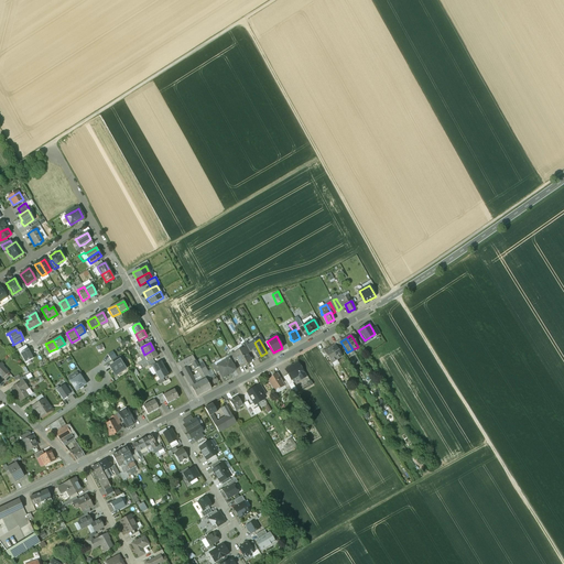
[(249,345),(252,350),(257,358),(261,356),(255,343),(249,345)]
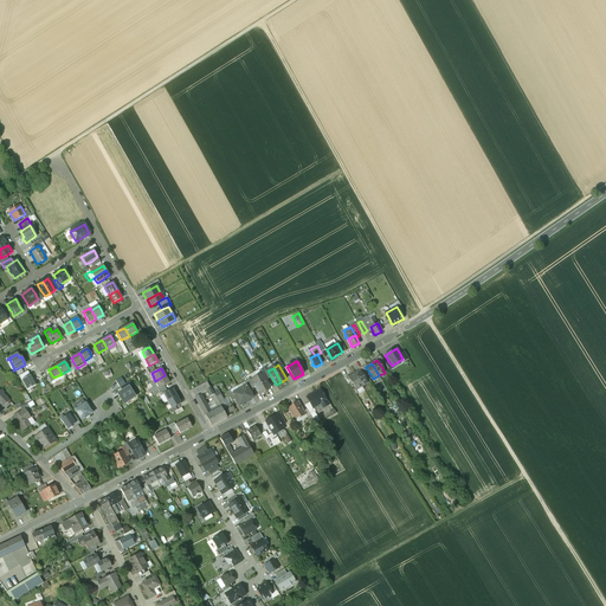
[(362,375),(360,371),(354,374),(362,387),(367,384),(362,375)]
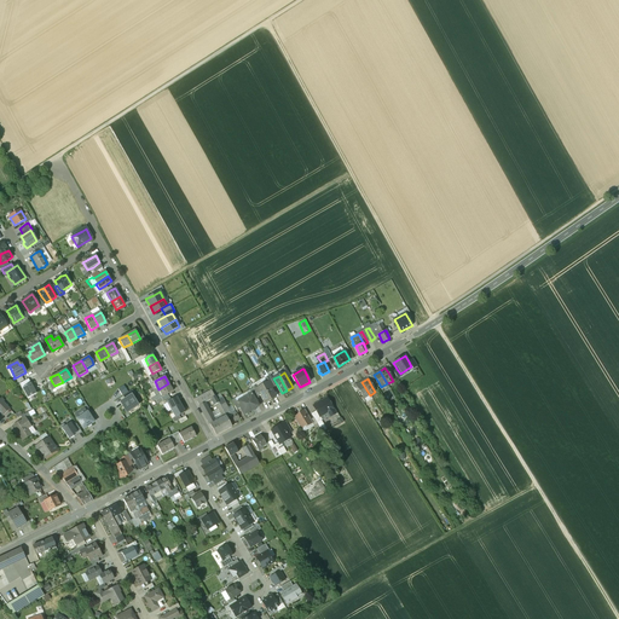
[(271,388),(267,382),(266,382),(262,385),(270,400),(276,397),(271,388)]
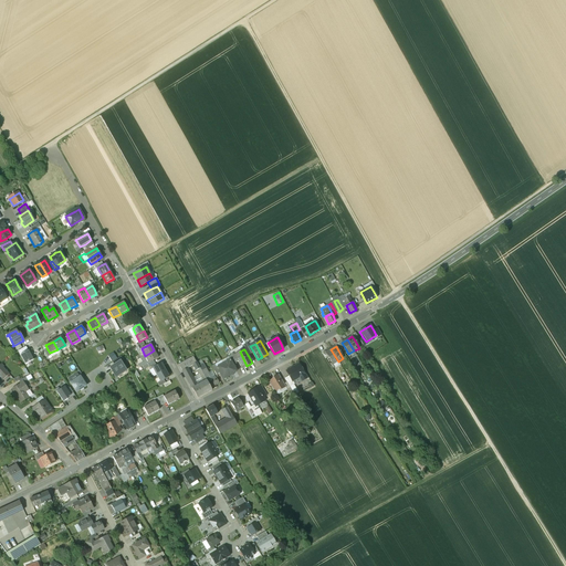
[(338,362),(331,349),(325,353),(328,357),(333,365),(338,362)]
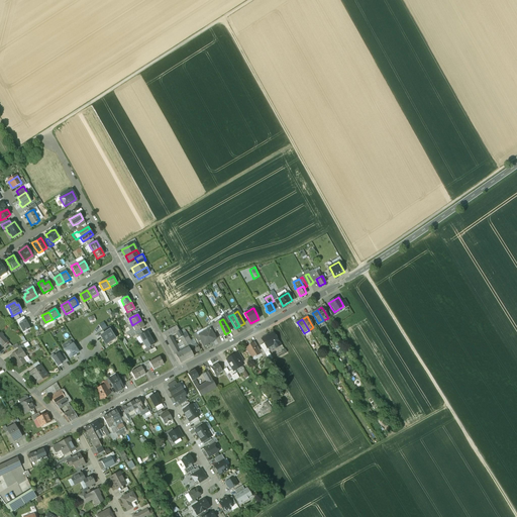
[(25,320),(18,324),(23,333),(29,329),(28,326),(30,325),(28,323),(27,323),(25,320)]
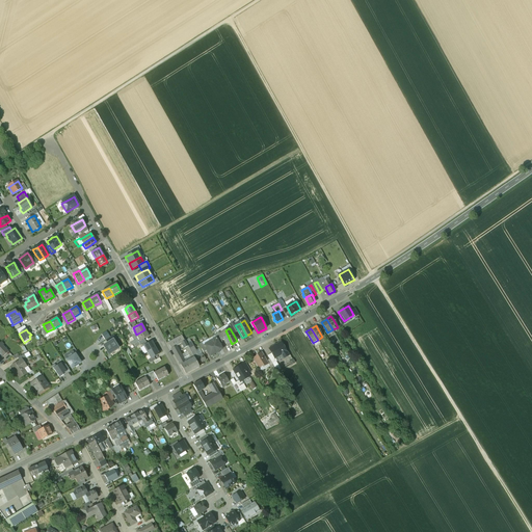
[(144,329),(136,335),(140,341),(149,336),(144,329)]
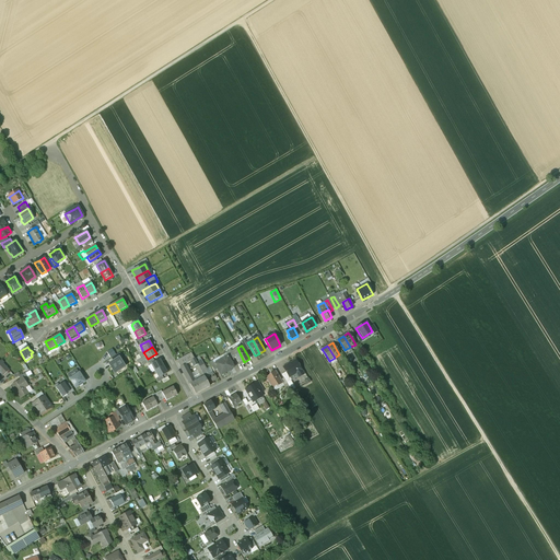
[(244,362),(237,348),(232,351),(235,357),(240,364),(244,362)]
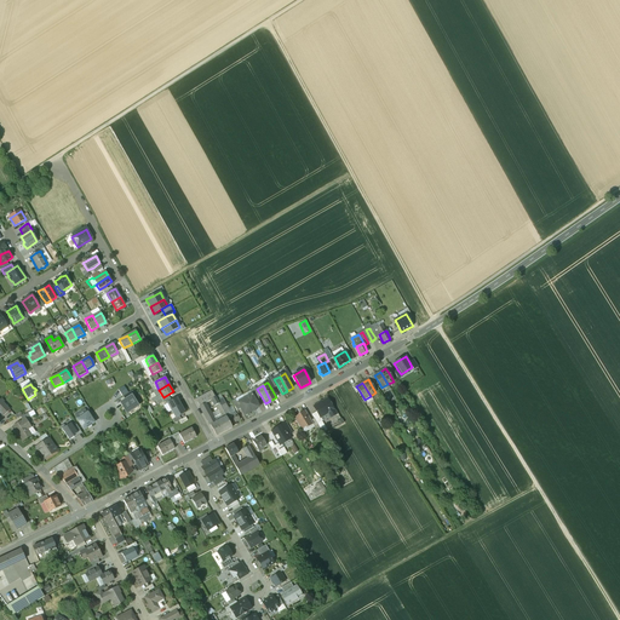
[(212,391),(196,400),(200,406),(205,403),(211,400),(216,399),(212,391)]
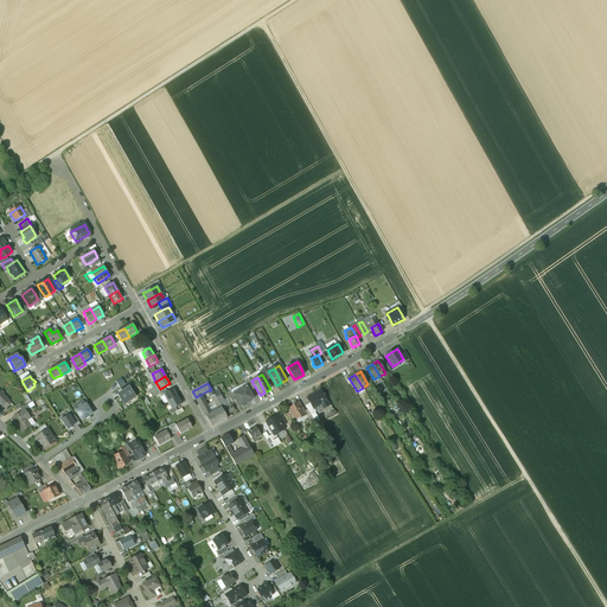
[(217,390),(216,387),(211,390),(215,396),(219,404),(225,416),(235,410),(231,406),(230,403),(225,406),(217,390)]
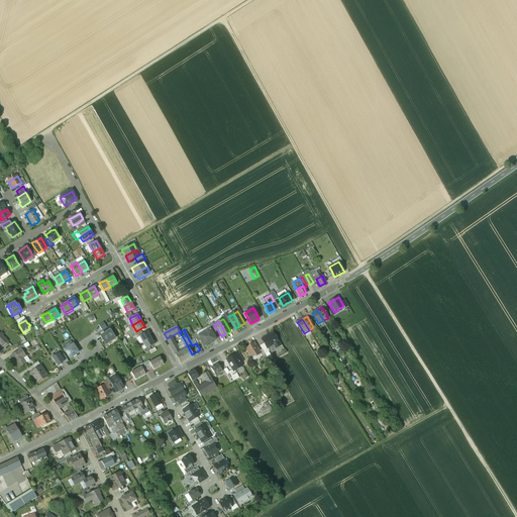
[(210,329),(204,332),(210,343),(216,339),(213,334),(210,329)]
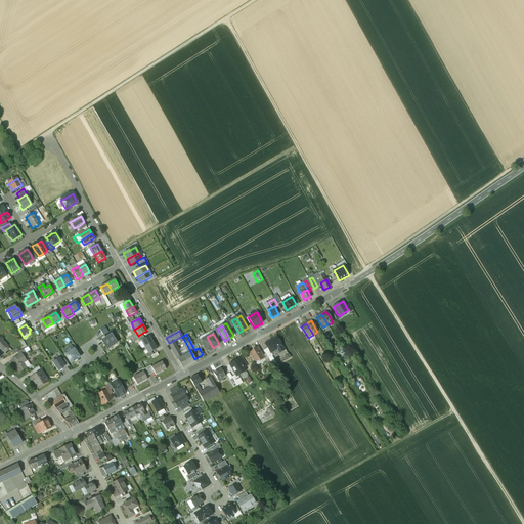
[(105,338),(101,341),(107,349),(117,343),(112,335),(105,338)]
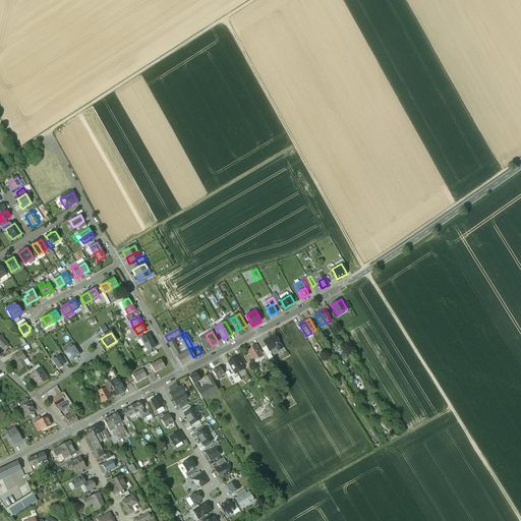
[(149,335),(140,339),(145,345),(152,341),(149,335)]
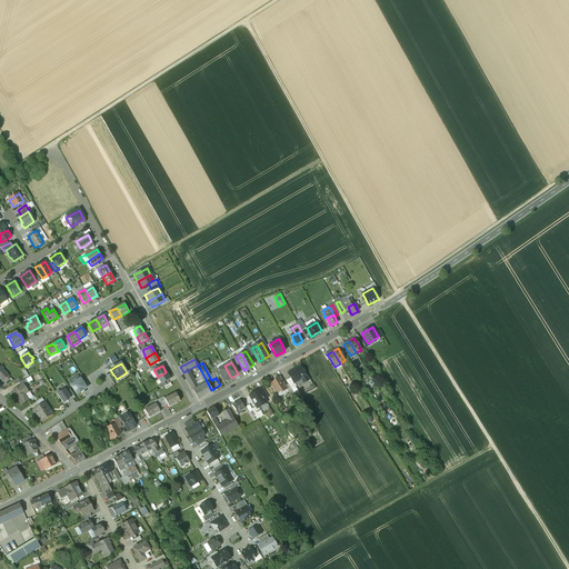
[(225,366),(218,370),(220,376),(225,381),(231,378),(225,366)]
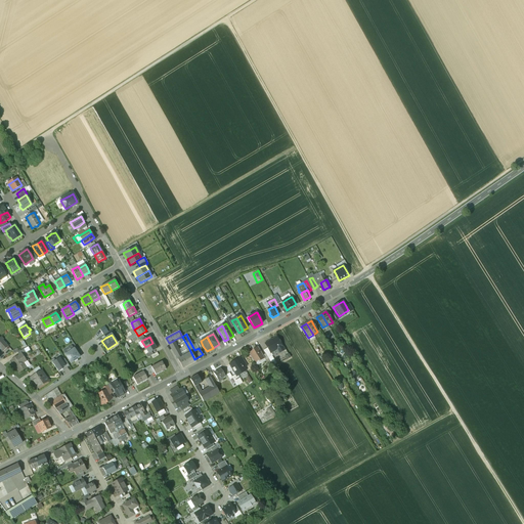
[(276,337),(265,344),(267,348),(270,353),(271,353),(277,349),(279,353),(285,350),(276,337)]
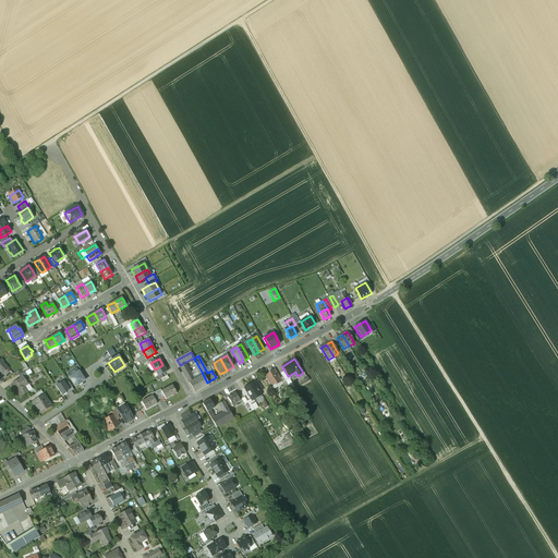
[(192,376),(184,363),(180,365),(187,379),(192,376)]
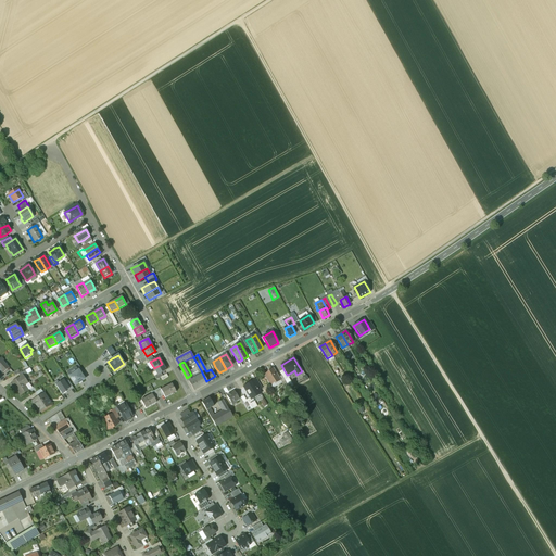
[(162,364),(154,368),(158,375),(166,370),(162,364)]
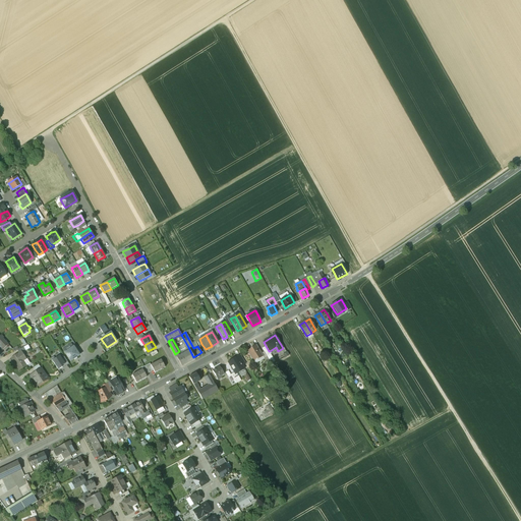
[(255,345),(250,348),(250,349),(247,351),(252,359),(255,357),(257,359),(263,356),(262,354),(258,349),(257,350),(256,348),(257,348),(255,345)]
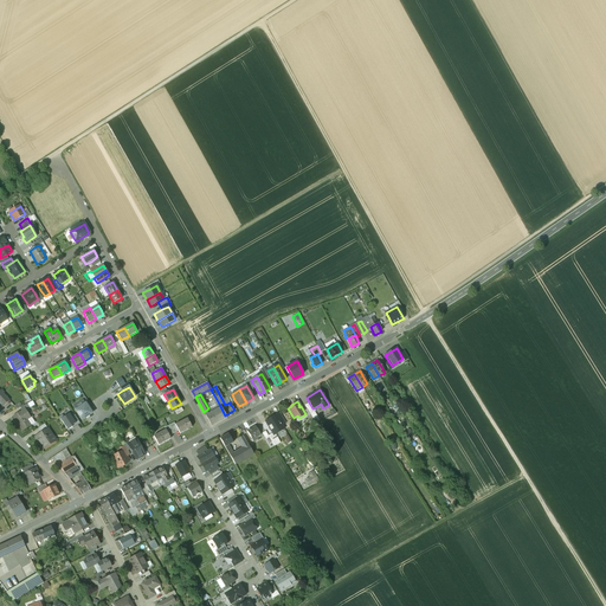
[(313,408),(309,403),(305,405),(310,414),(315,411),(314,408),(313,408)]
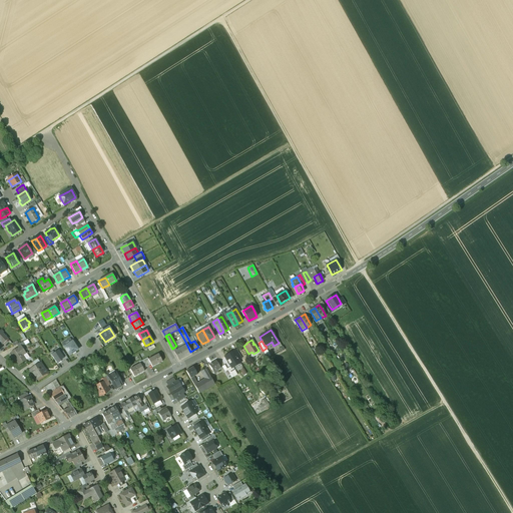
[(76,348),(72,342),(64,347),(69,356),(78,350),(76,348)]
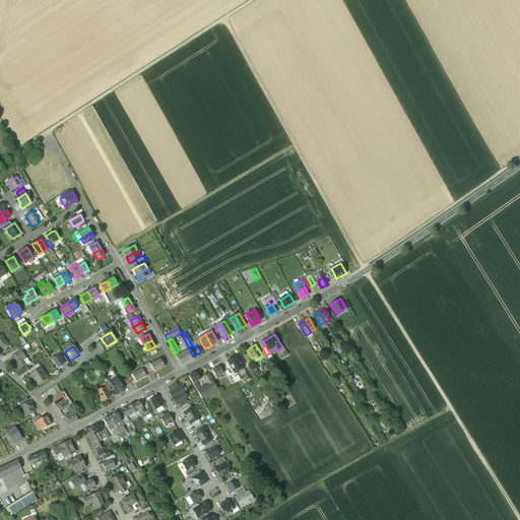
[(193,356),(188,346),(186,347),(188,351),(184,352),(189,362),(195,359),(193,356)]
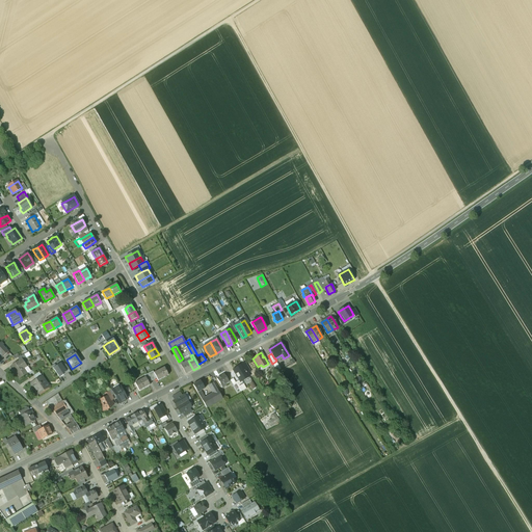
[(20,361),(11,366),(20,378),(30,371),(22,360),(22,358),(20,361)]
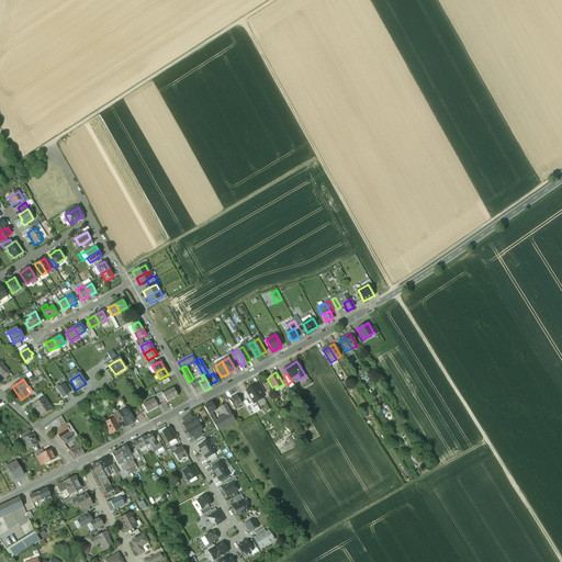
[(204,391),(199,381),(195,383),(200,393),(204,391)]
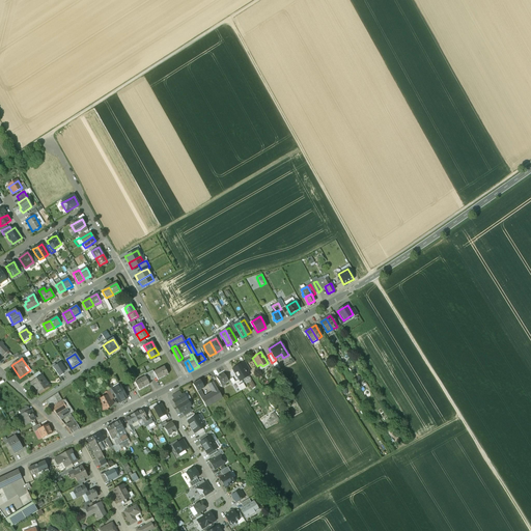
[(189,371),(185,362),(180,364),(186,373),(189,371)]
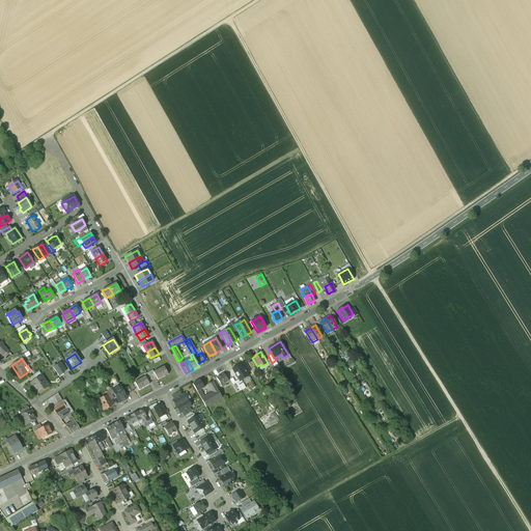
[(250,371),(245,362),(242,364),(247,373),(250,371)]
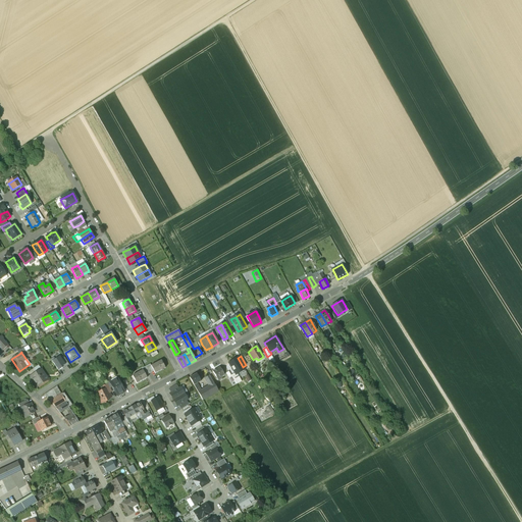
[(52,361),(58,371),(62,368),(61,367),(65,365),(61,359),(60,357),(52,361)]
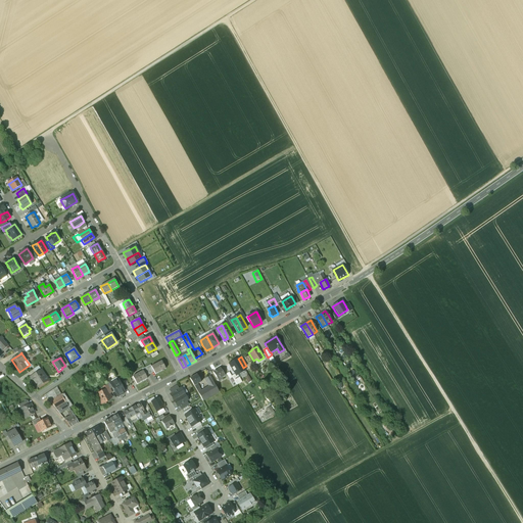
[(243,368),(238,359),(229,364),(234,373),(238,371),(237,370),(242,367),(243,368)]
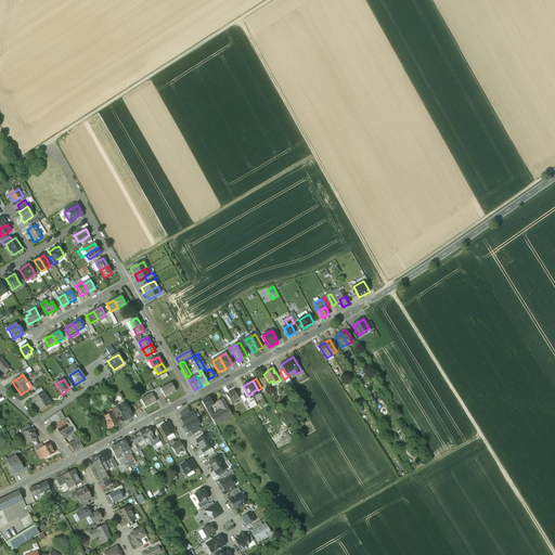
[(171,383),(160,389),(163,392),(165,397),(176,391),(171,383)]
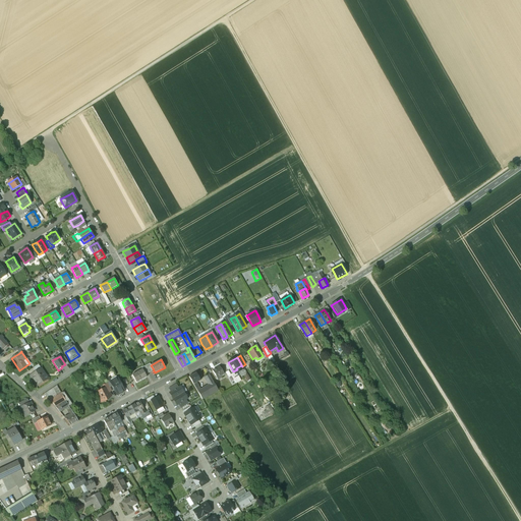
[(219,366),(216,369),(216,370),(213,371),(218,381),(221,379),(221,378),(224,375),(223,374),(224,373),(219,366)]
